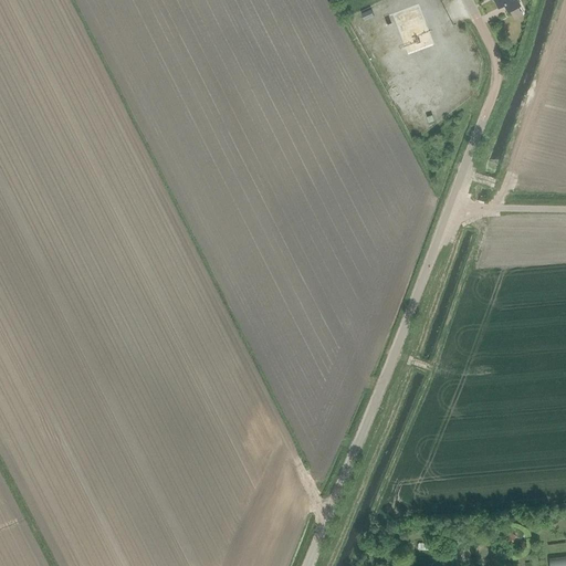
[(516,0),(515,0),(513,1),(512,0),(493,0),(499,9),(504,7),(507,13),(521,7),(516,0)]
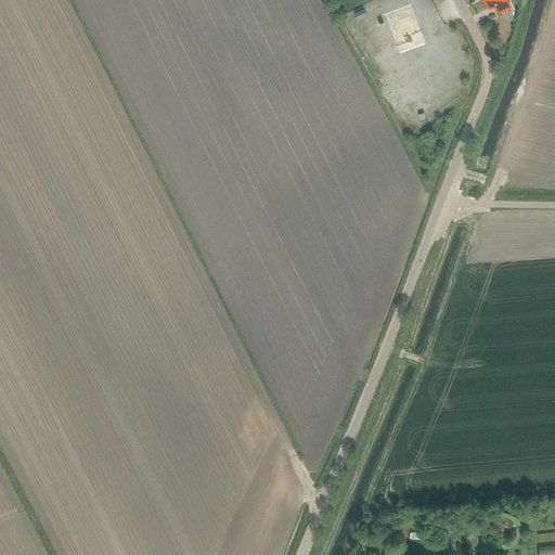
[(363,10),(355,14),(357,21),(366,16),(363,10)]
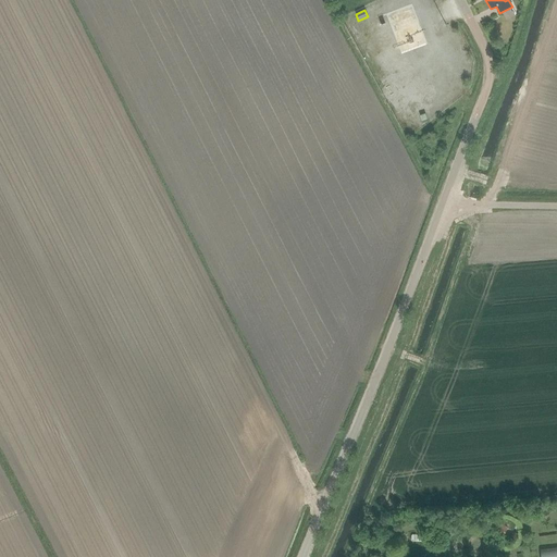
[(411,34),(405,36),(408,46),(416,42),(411,34)]
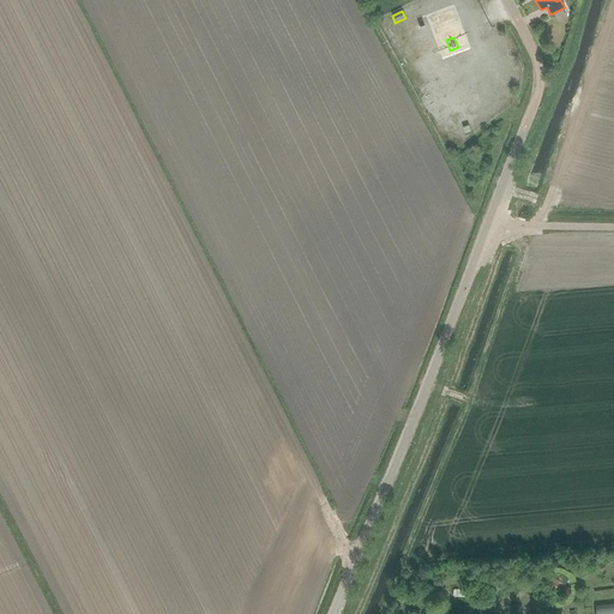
[(546,575),(540,584),(554,593),(560,582),(546,575)]
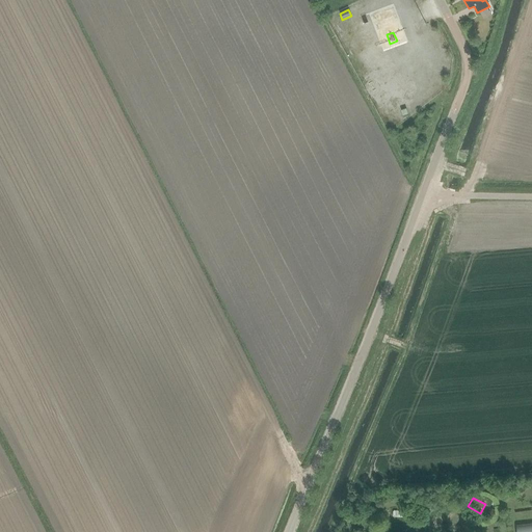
[(434,505),(426,511),(429,514),(436,508),(434,505)]
